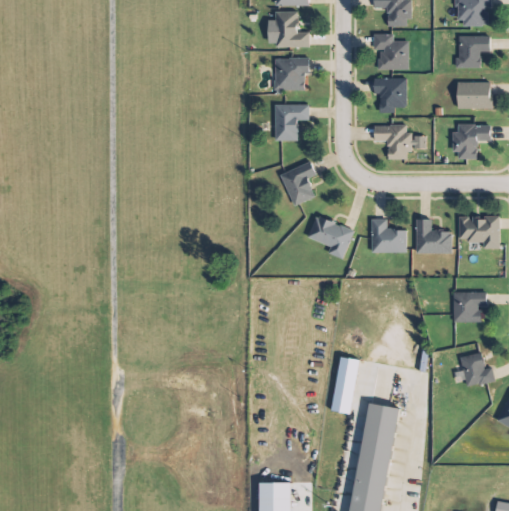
[(406,26),(406,18),(412,18),(411,0),(373,0),(374,8),(387,8),(387,26),(406,26)]
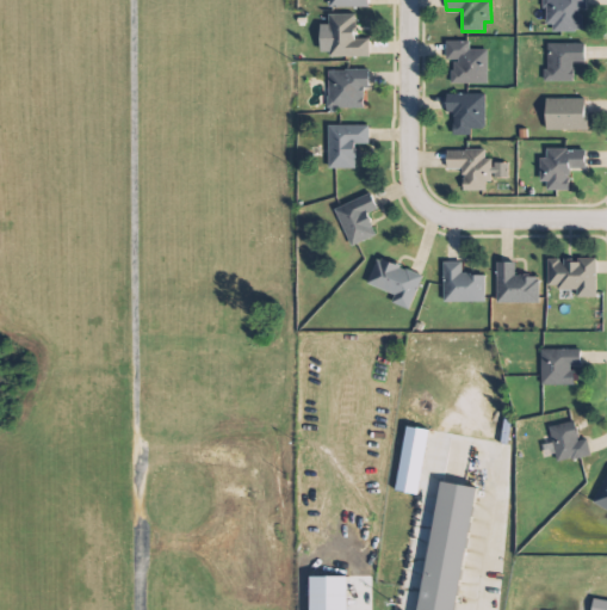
[(545,0),(546,31),(581,30),(581,8),(586,8),(584,0),(545,0)]
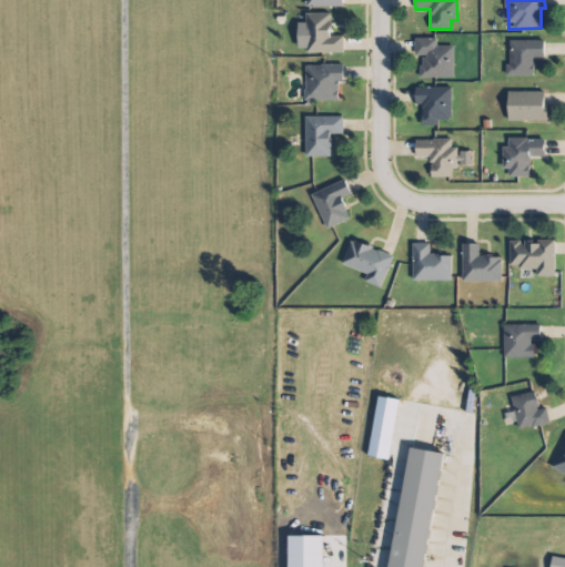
[(343,50),(342,34),(331,36),(331,11),(305,12),(305,21),(296,21),(298,52),(343,50)]
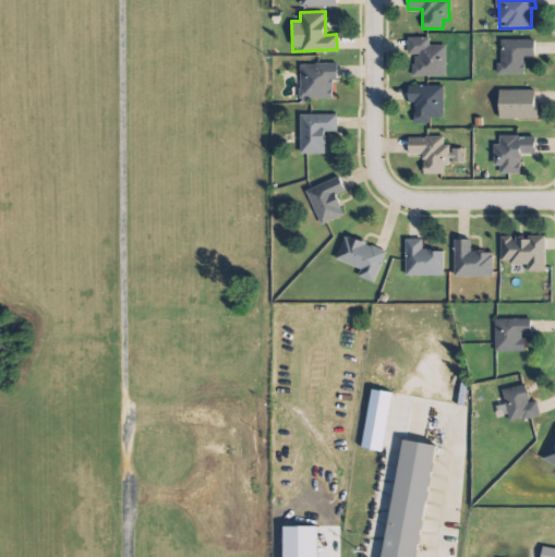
[(445,75),(445,44),(429,45),(429,36),(407,37),(407,55),(412,55),(412,75),(445,75)]
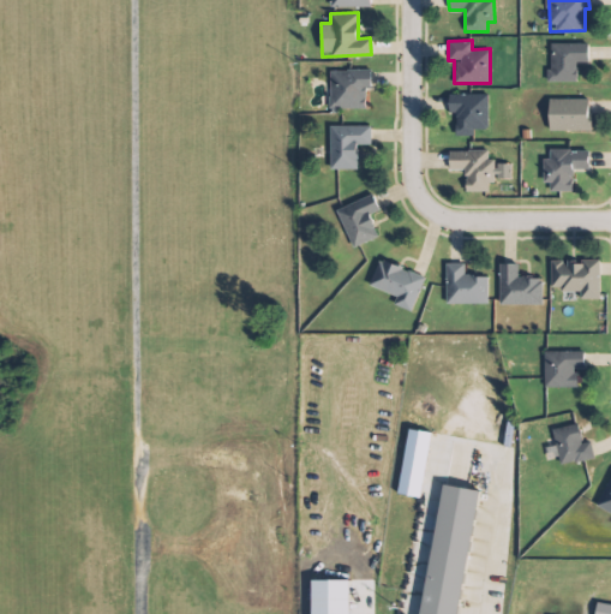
[(588,42),(549,42),(549,82),(577,81),(577,61),(588,61),(588,42)]
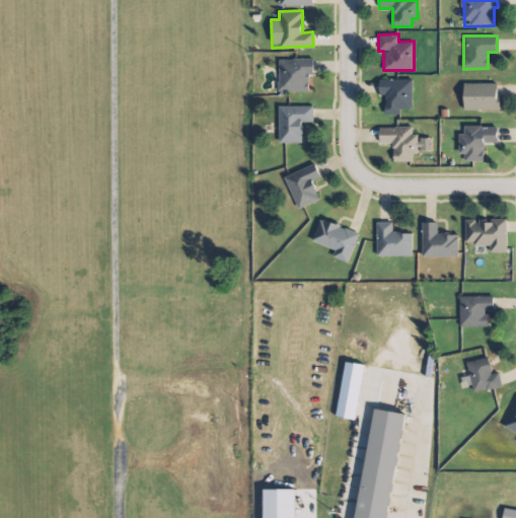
[(278,59),(279,91),(308,91),(308,74),(313,74),(312,58),(278,59)]
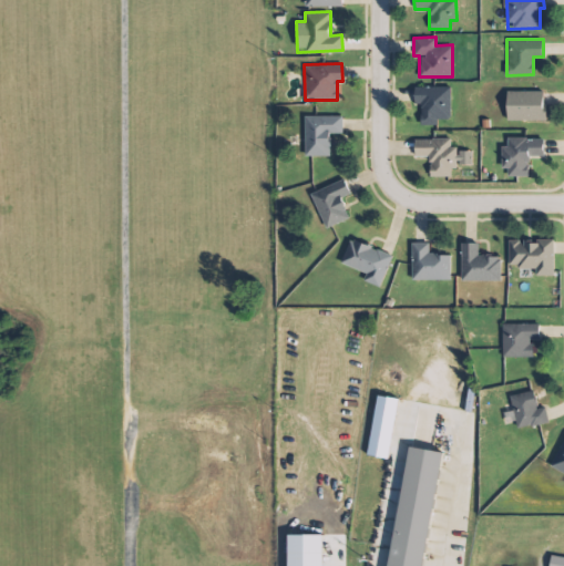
[(451,86),(414,86),(413,103),(421,103),(420,124),(437,124),(437,119),(450,119),(451,86)]
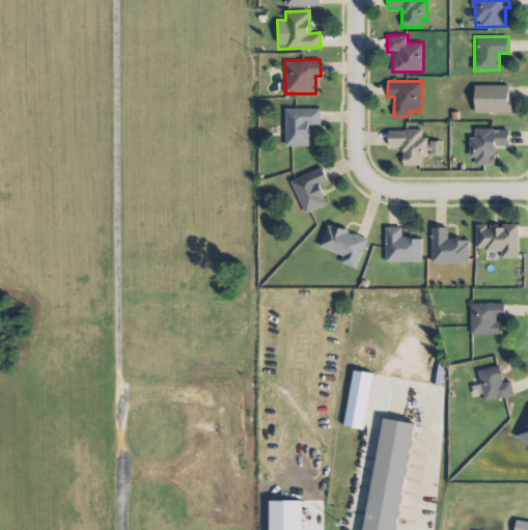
[(509,85),(475,85),(474,112),(508,113),(509,85)]
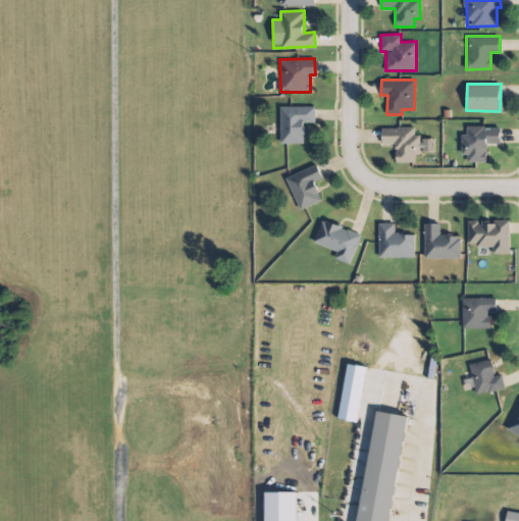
[(280,144),(304,143),(304,122),(315,122),(315,105),(279,106),(280,144)]
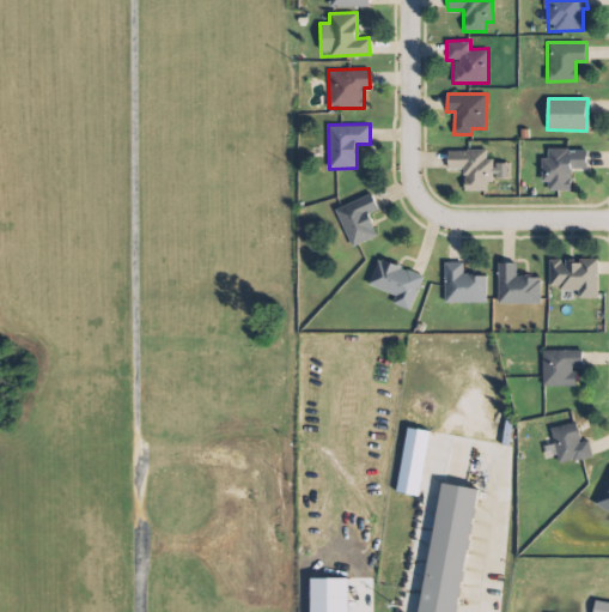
[(464,191),(486,191),(486,182),(494,182),(493,177),(510,176),(509,163),(493,163),(493,157),(487,158),(486,149),(448,150),(448,169),(463,169),(464,191)]
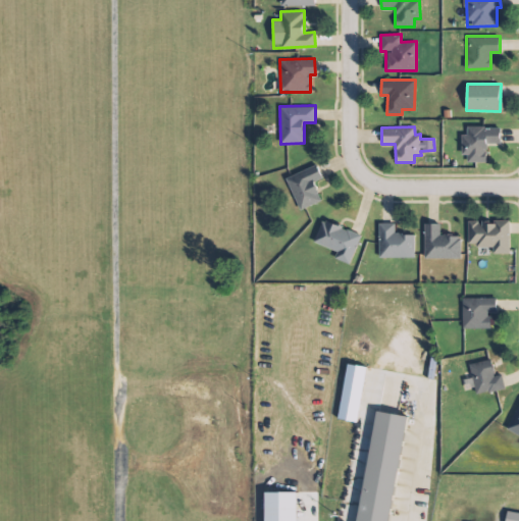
[(461,155),(467,155),(467,162),(486,162),(486,143),(500,143),(500,126),(467,126),(466,134),(462,134),(461,155)]
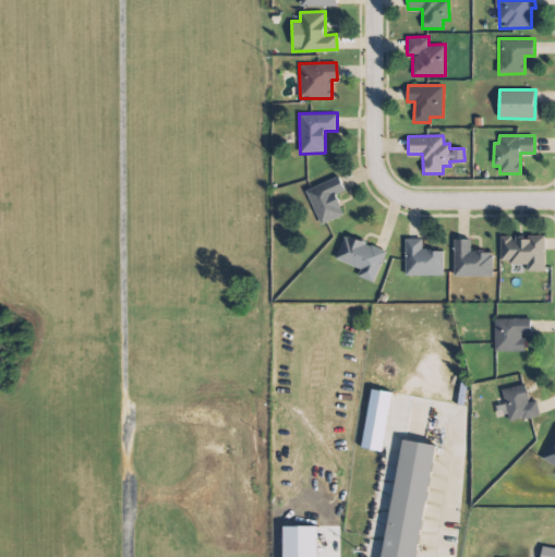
[(322,225),(345,214),(336,194),(346,190),(339,176),(305,191),(322,225)]
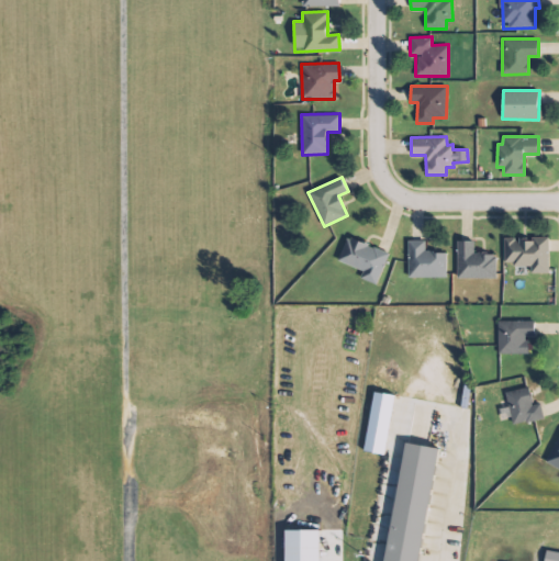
[(362,270),(360,278),(377,284),(389,253),(347,236),(337,260),(362,270)]
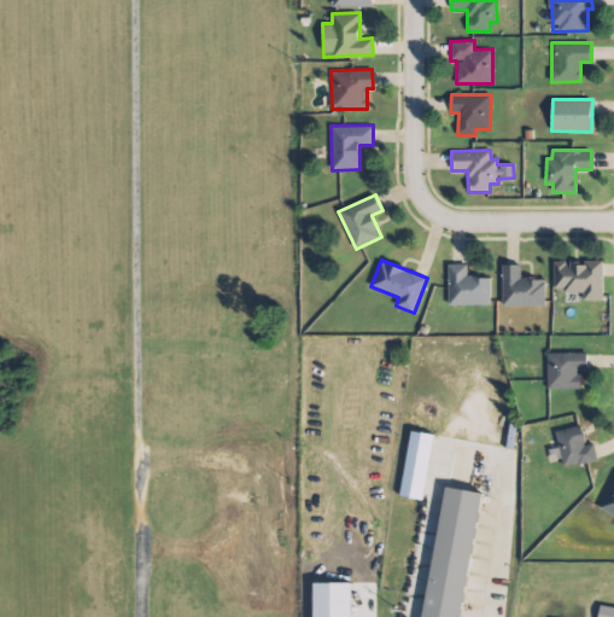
[(602,261),(554,262),(554,289),(563,287),(563,292),(583,292),(583,300),(603,300),(602,261)]
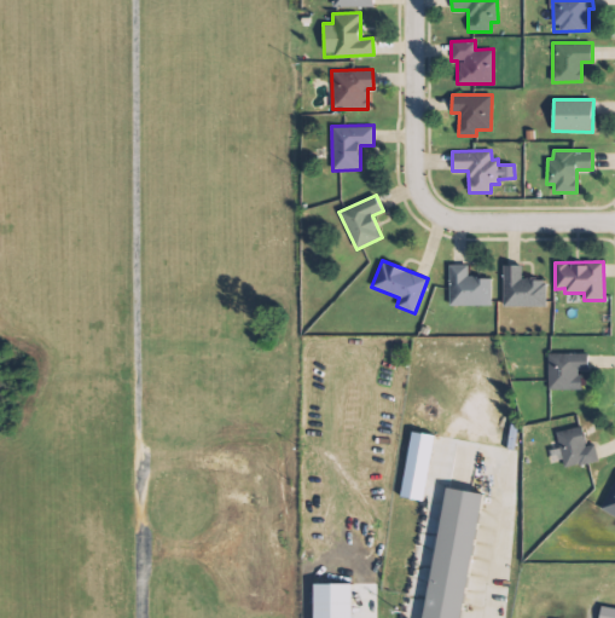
[(468,265),(450,264),(448,305),(491,306),(491,277),(468,277),(468,265)]
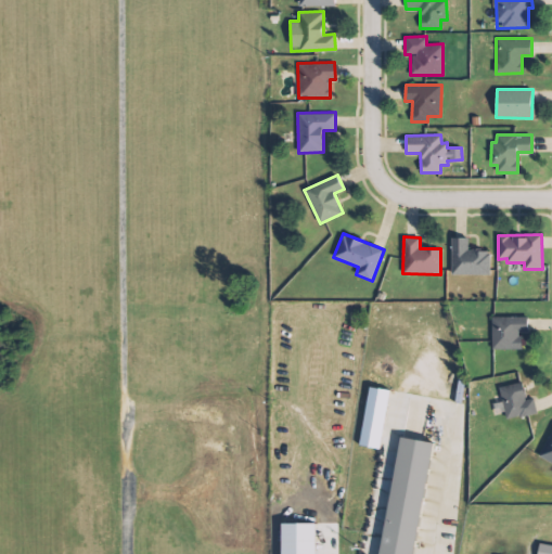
[(451,275),(490,274),(489,249),(469,250),(467,237),(450,237),(451,275)]
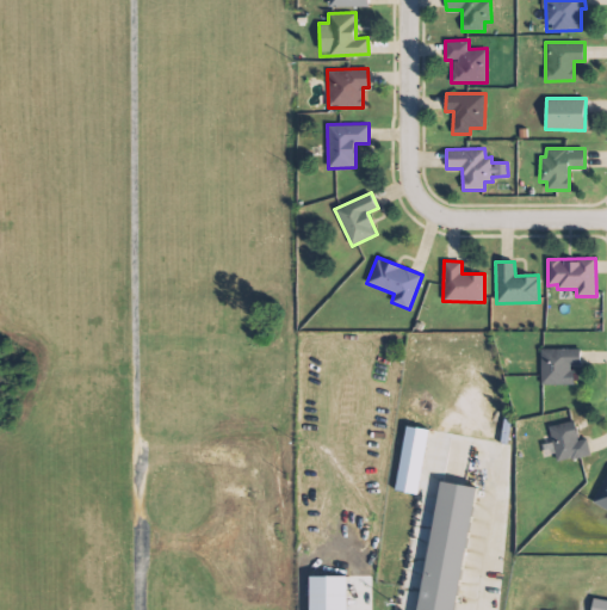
[(580,349),(539,350),(540,384),(574,383),(573,365),(581,365),(580,349)]
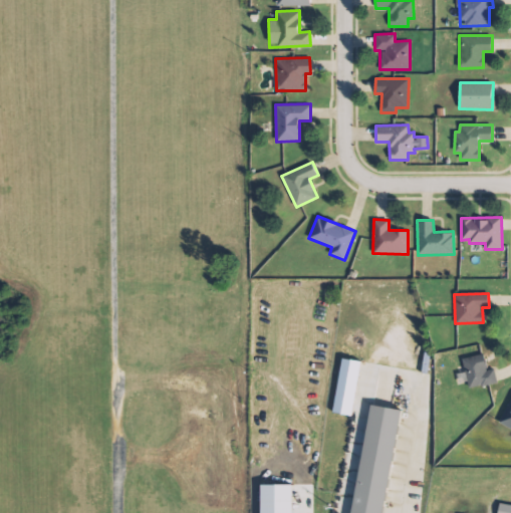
[(488,369),(484,353),(462,358),(469,389),(497,381),(494,368),(488,369)]
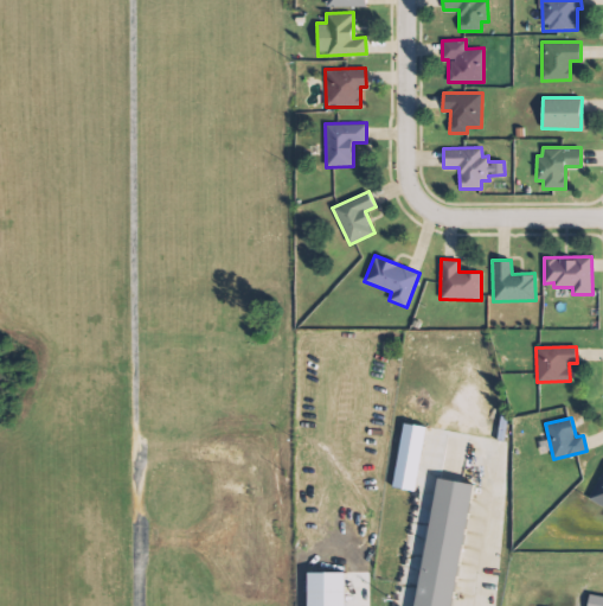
[(427,427),(404,423),(392,486),(415,491),(427,427)]
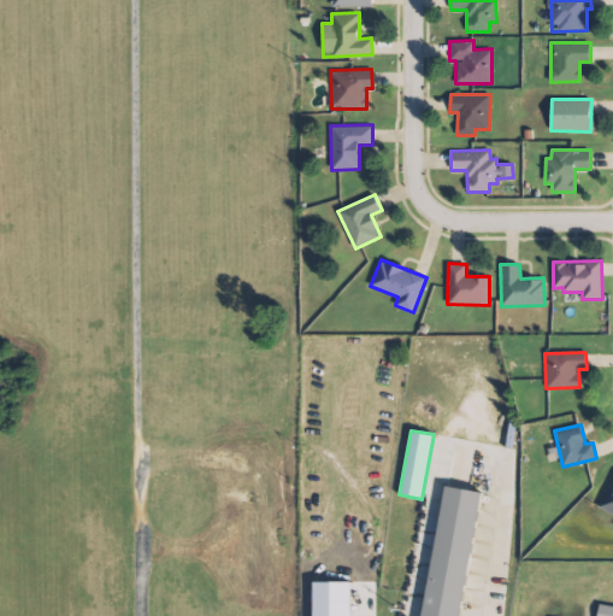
[(612,515),(612,476),(597,508),(612,515)]
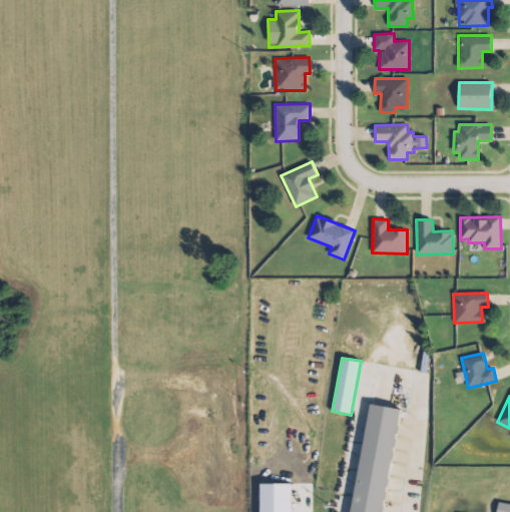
[(382,511),(400,409),(370,404),(351,511),(382,511)]
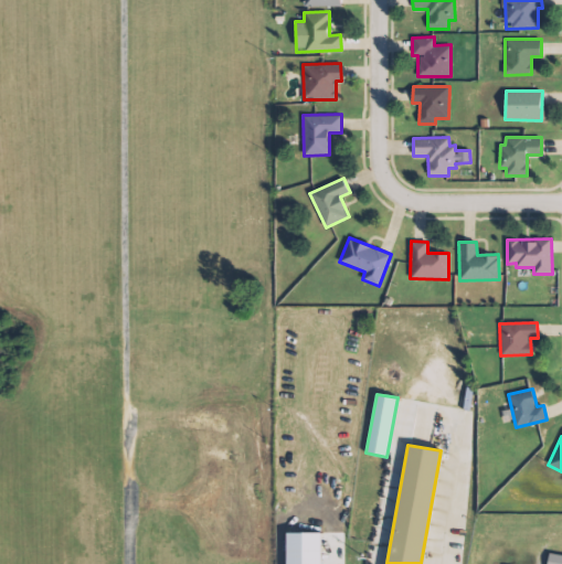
[(287,563),(321,563),(321,533),(288,533),(287,563)]
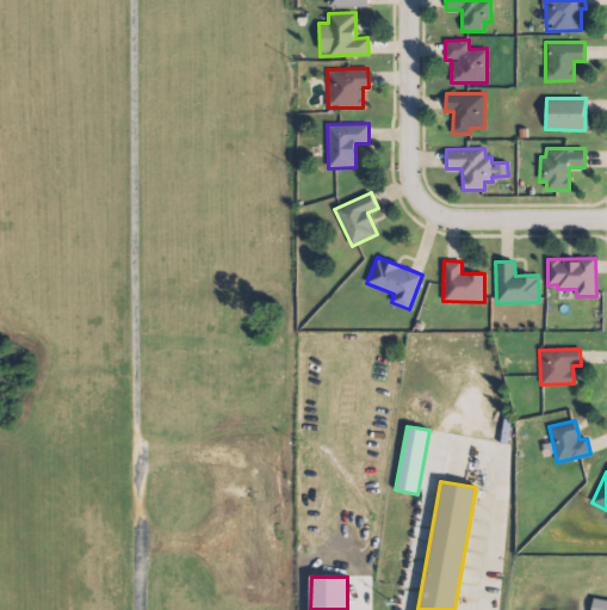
[(606,609),(606,599),(593,597),(590,609),(606,609)]
